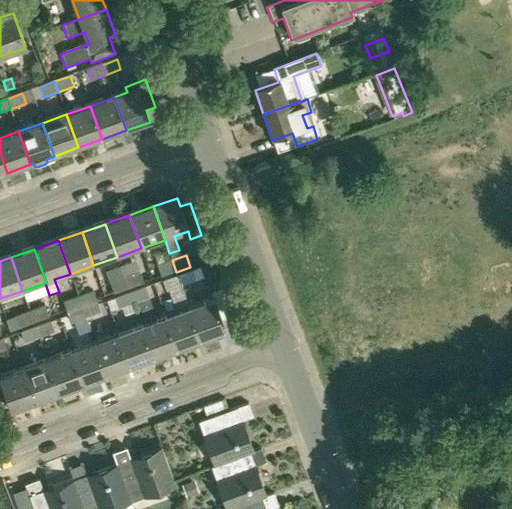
[(176,272),(172,260),(156,266),(160,278),(176,272)]
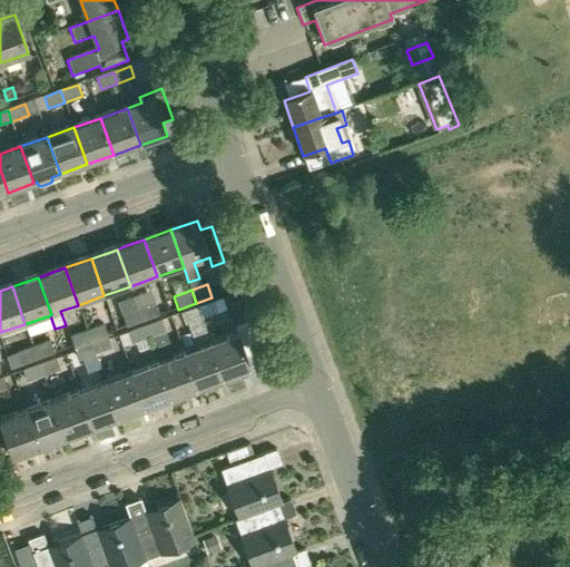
[(213,301),(197,306),(203,320),(218,314),(213,301)]
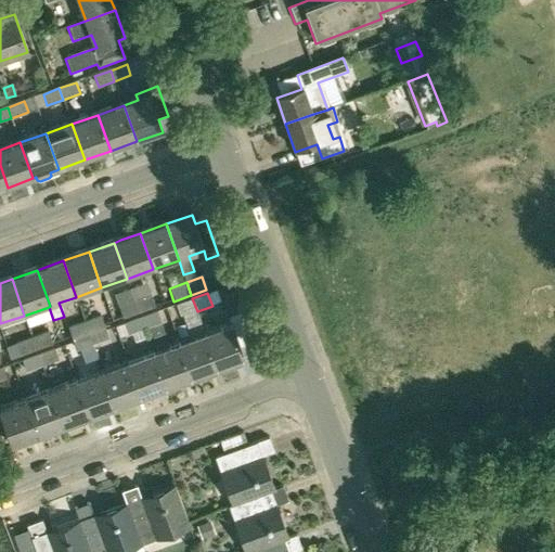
[(151,295),(136,300),(140,313),(155,308),(151,295)]
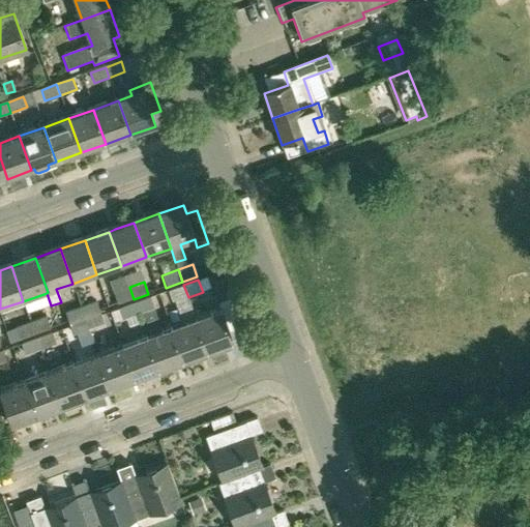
[(183,285),(183,286),(168,292),(172,302),(174,301),(182,324),(172,328),(184,362),(208,353),(196,319),(187,297),(188,297),(183,285)]
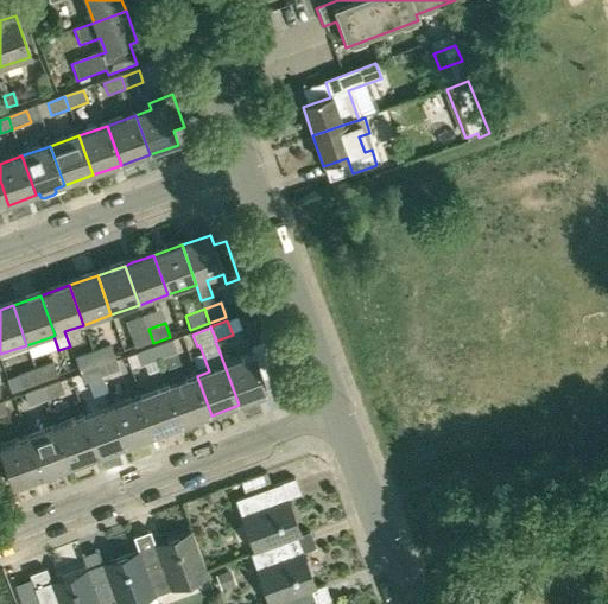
[(149,329),(132,335),(130,336),(134,350),(153,343),(149,329)]
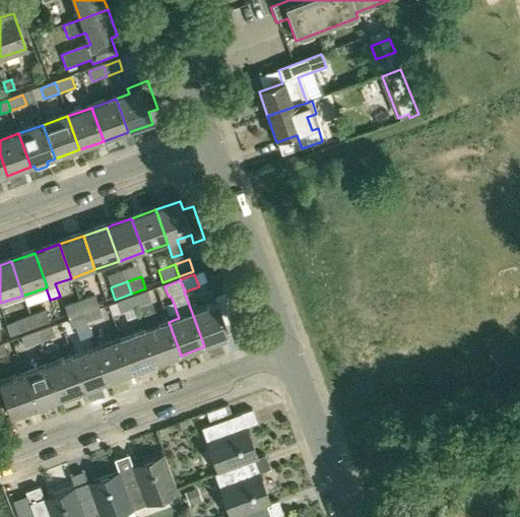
[(132,297),(137,309),(151,304),(146,292),(132,297)]
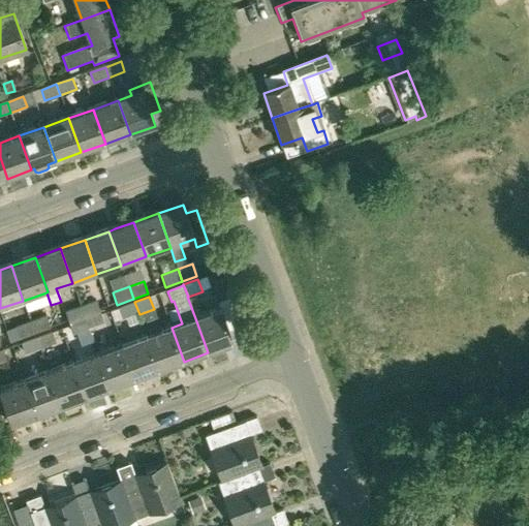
[(239,328),(228,300),(218,304),(220,309),(195,318),(208,352),(232,343),(228,332),(239,328)]
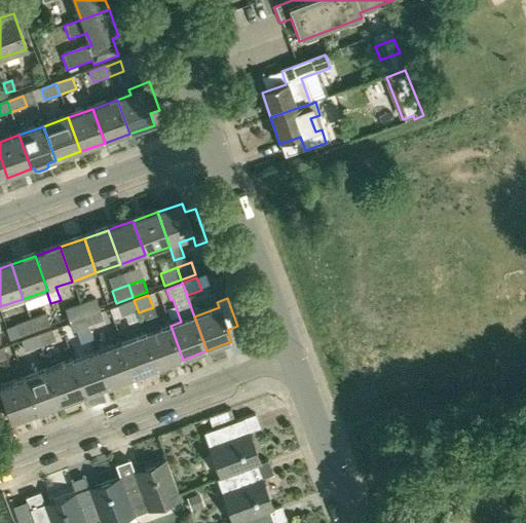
[(95,300),(80,305),(84,316),(99,311),(95,300)]
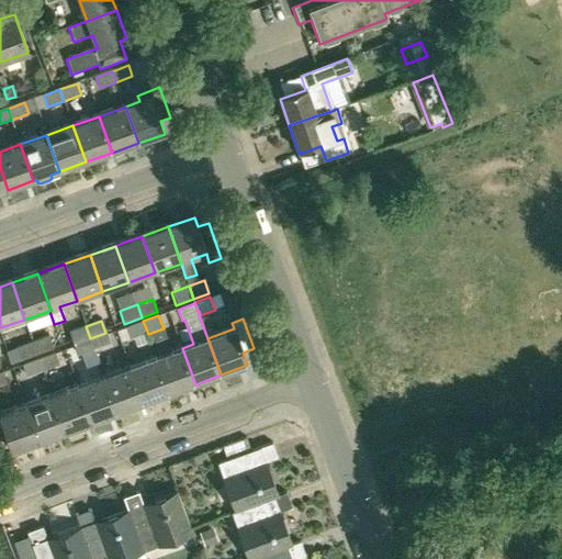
[(148,334),(143,321),(125,327),(131,341),(148,334)]
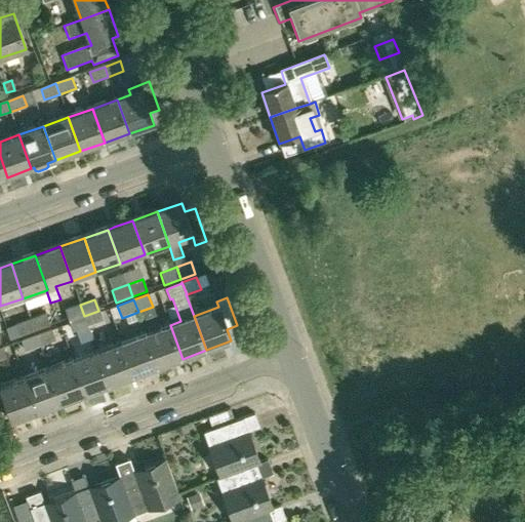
[(84,316),(80,305),(64,311),(68,322),(84,316)]
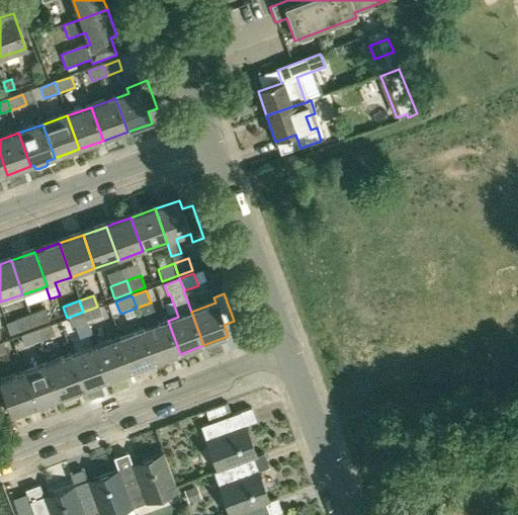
[(102,318),(97,307),(83,312),(87,323),(102,318)]
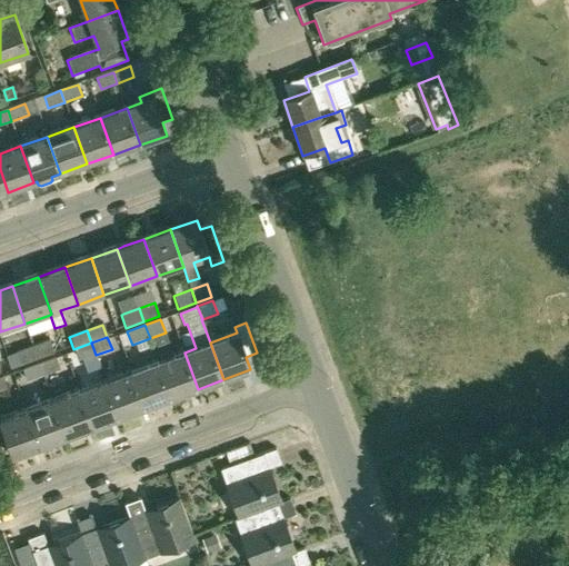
[(33,347),(38,360),(53,355),(49,341),(33,347)]
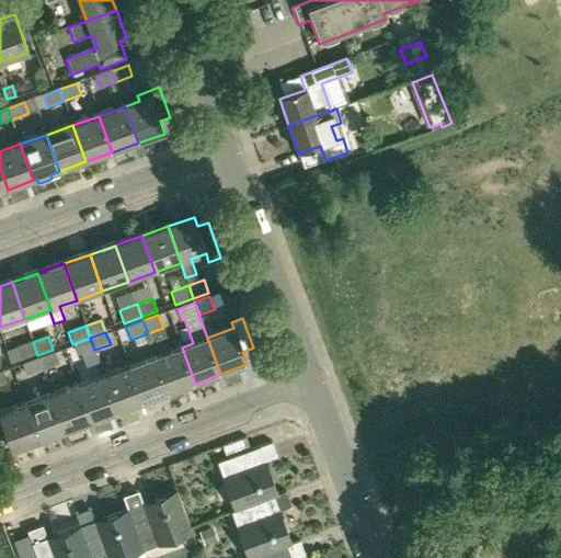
[(94,350),(90,338),(72,344),(77,356),(94,350)]
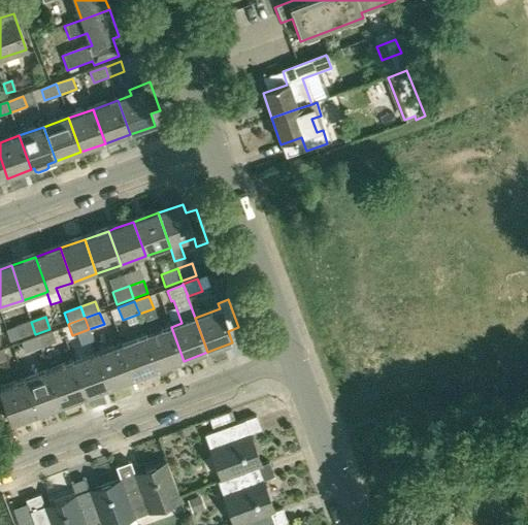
[(35,334),(31,322),(14,328),(19,340),(35,334)]
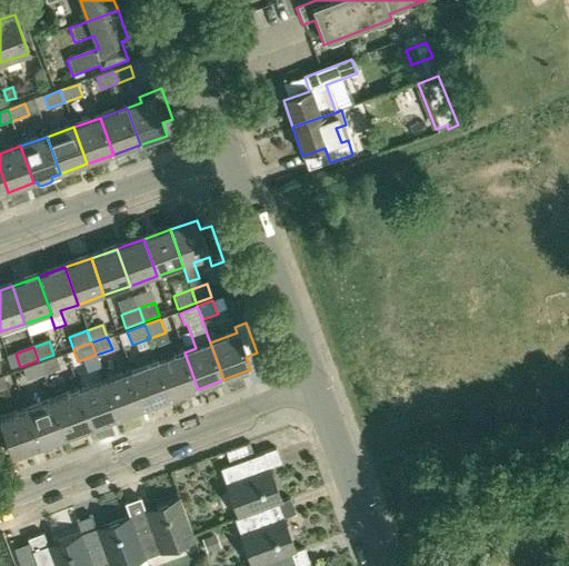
[(185,353),(158,363),(171,398),(198,389),(185,353)]
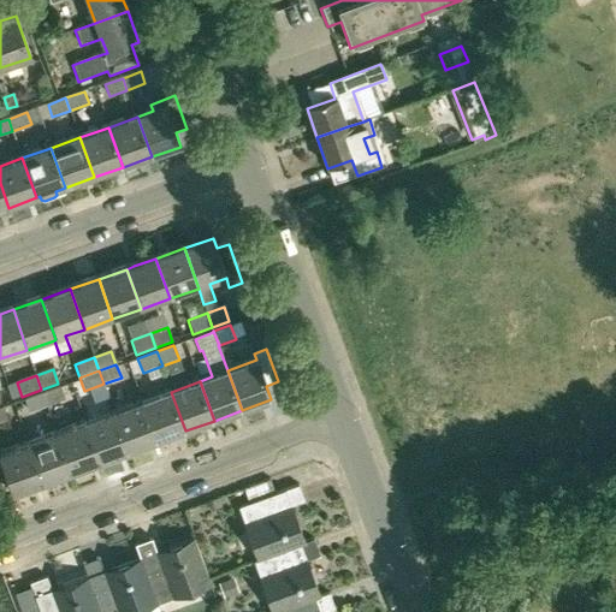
[(59,387),(42,393),(47,406),(64,400),(59,387)]
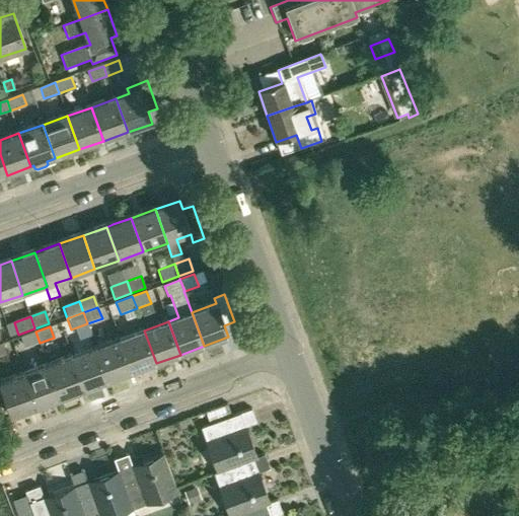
[(74,335),(79,351),(93,347),(88,330),(74,335)]
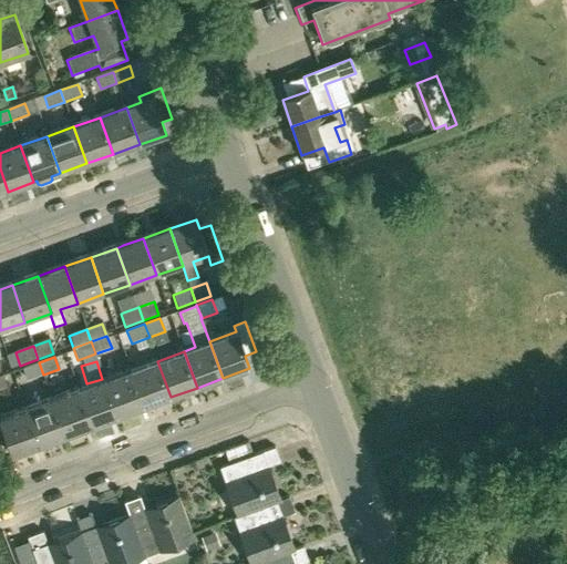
[(157,361),(131,370),(144,407),(171,397),(157,361)]
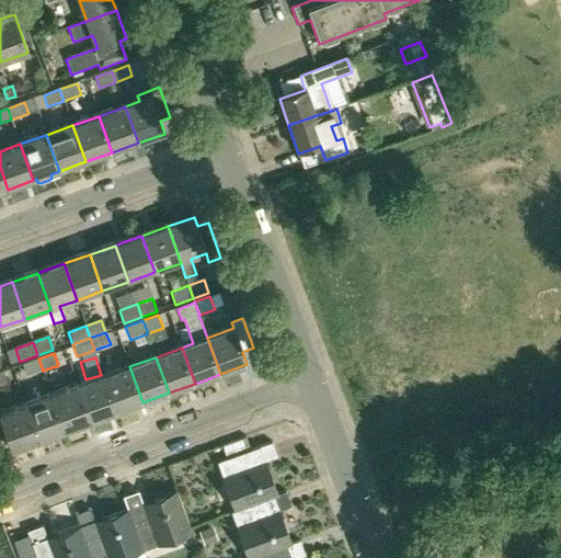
[(43,371),(38,359),(22,364),(26,377),(43,371)]
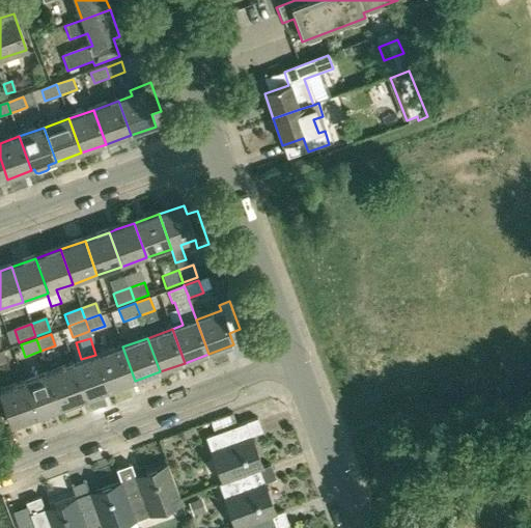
[(122,346),(99,356),(111,390),(135,381),(122,346)]
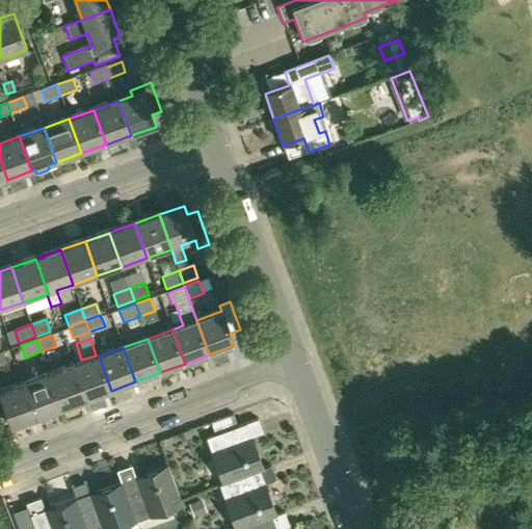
[(99,356),(74,366),(86,400),(111,391),(99,356)]
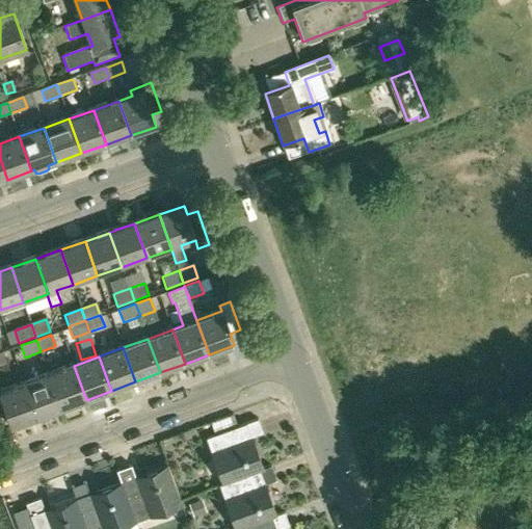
[(74,366),(49,375),(61,408),(86,400),(74,366)]
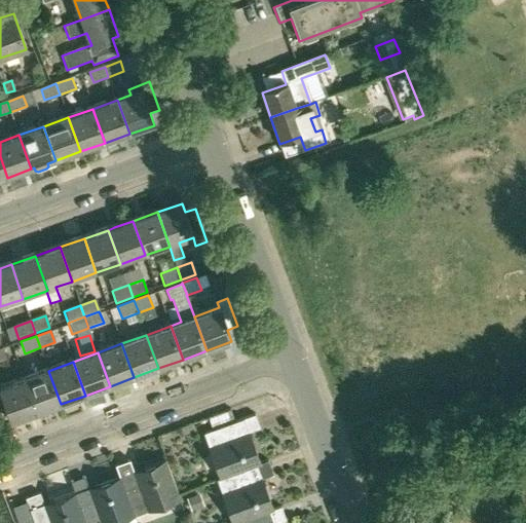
[(61,404),(48,371),(25,379),(36,413),(61,404)]
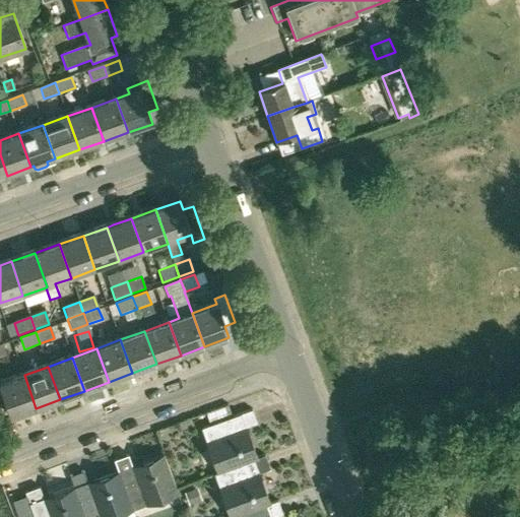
[(36,408),(24,375),(0,384),(0,388),(10,417),(36,408)]
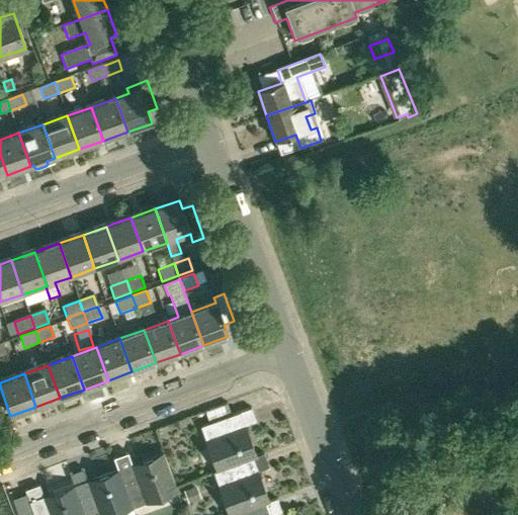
[(226,405),(204,414),(209,425),(200,428),(209,451),(217,473),(224,470),(254,459),(243,428),(256,424),(251,410),(231,417),(226,405)]
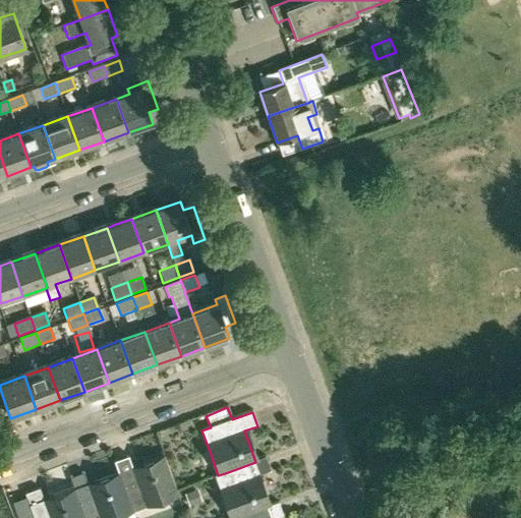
[(119,473),(120,475),(131,508),(133,513),(178,497),(165,459),(133,470),(129,457),(115,462),(119,473)]
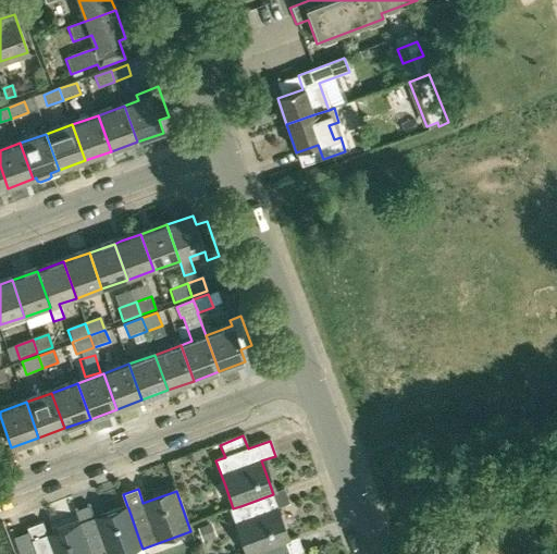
[(240,506),(233,508),(230,509),(238,534),(246,553),(257,553),(287,542),(275,509),(288,505),(283,490),(273,494),(240,506)]
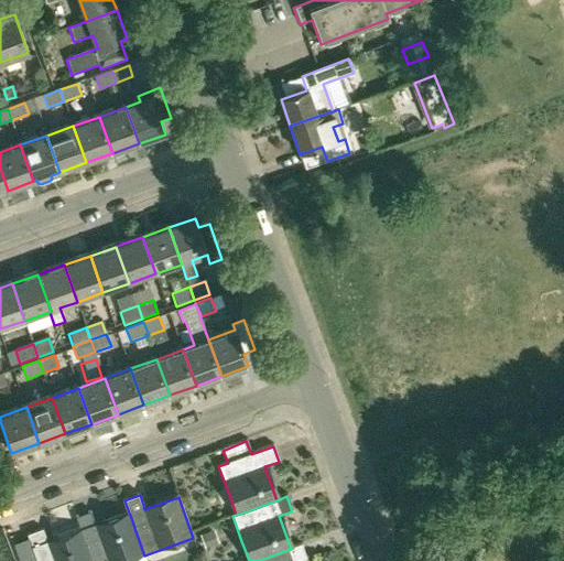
[(76,518),(82,532),(91,560),(130,560),(144,556),(142,550),(130,515),(97,527),(91,513),(76,518)]
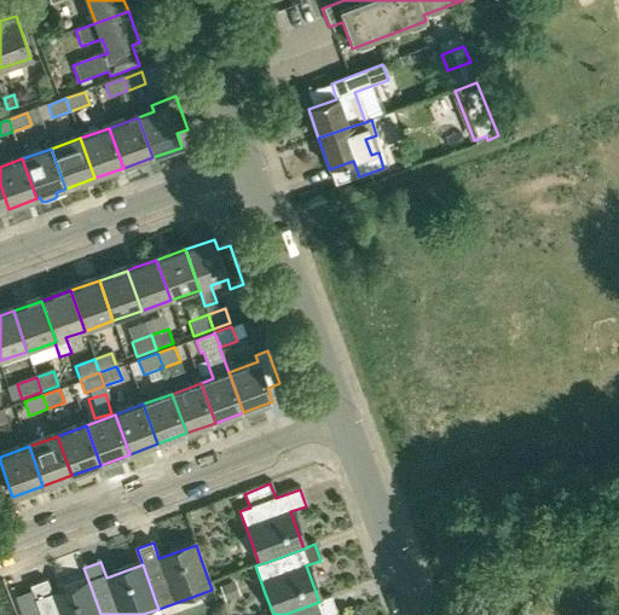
[(100,614),(90,584),(53,597),(47,581),(30,587),(40,614),(100,614)]
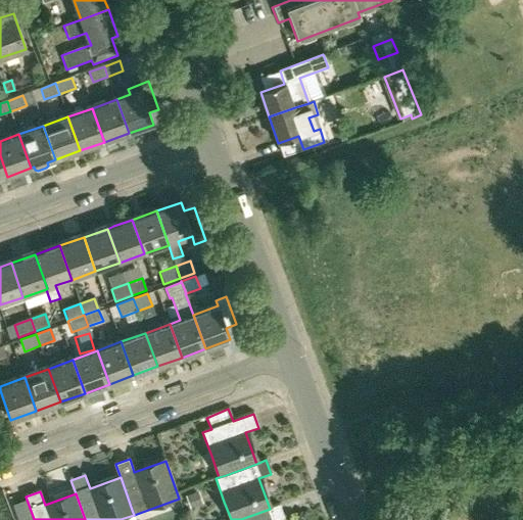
[(270,509),(241,519),(285,519),(280,506),(270,509)]
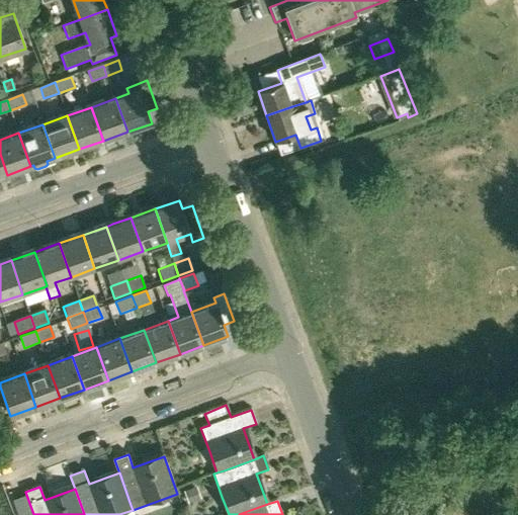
All buildings are outlined.
